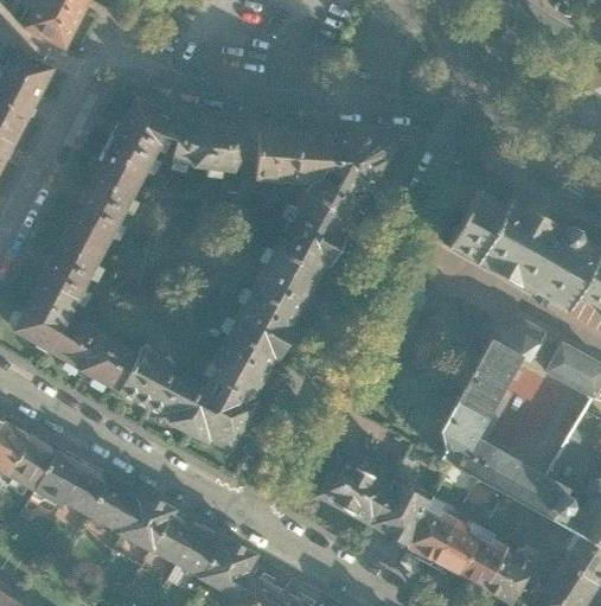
[(37,0),(25,23),(68,45),(90,0),(37,0)]
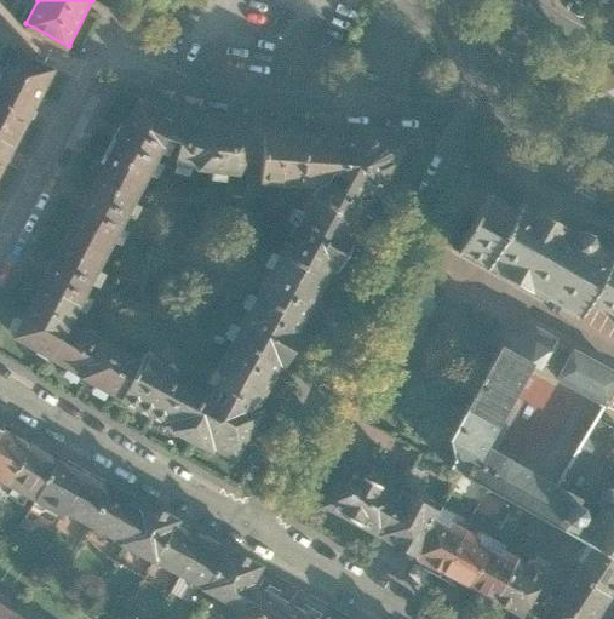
[(0,103),(32,120),(58,69),(15,46),(0,74),(0,103)]
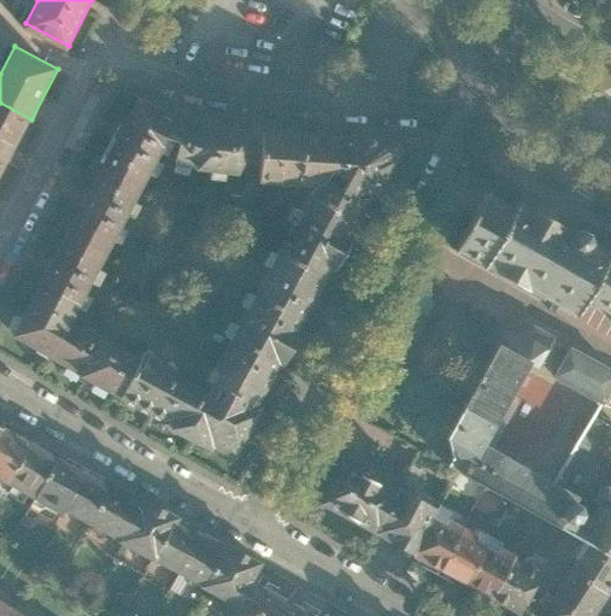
[(139,99),(104,166),(144,187),(169,138),(178,119),(139,99)]
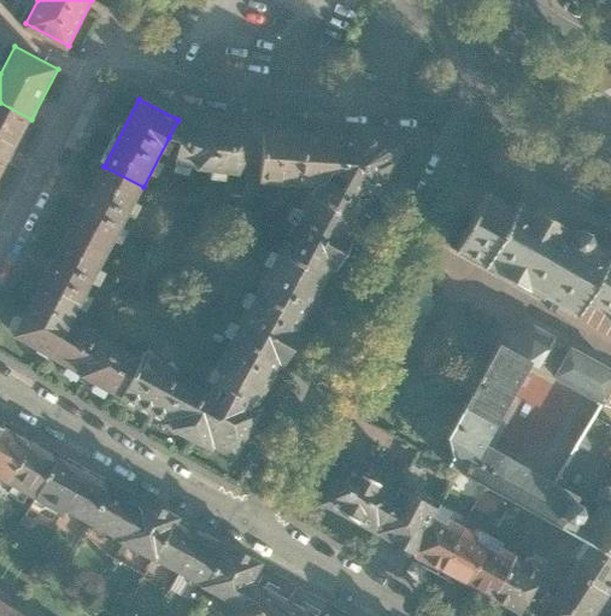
[(31,119),(0,103),(0,174),(1,176),(31,119)]
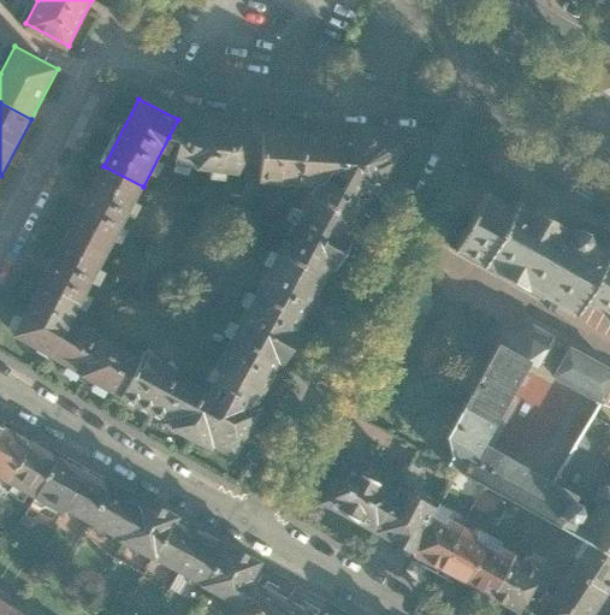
[(201,126),(178,119),(169,137),(183,142),(179,165),(240,173),(252,152),(252,134),(201,126)]
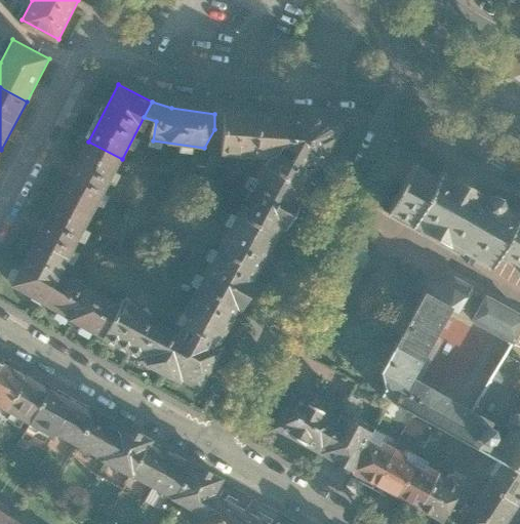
[(285,116),(228,113),(225,156),(269,158),(283,149),(285,116)]
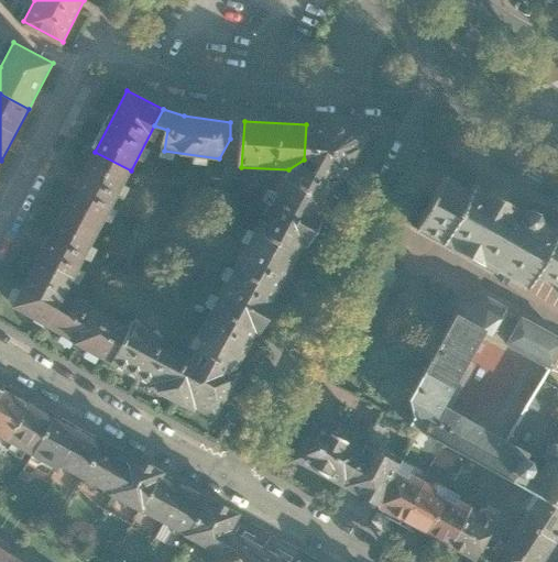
[(288,169),(285,177),(330,200),(341,179),(347,182),(370,139),(370,136),(369,135),(369,133),(368,132),(367,131),(365,129),(364,129),(363,128),(306,124),(304,160),(288,169)]
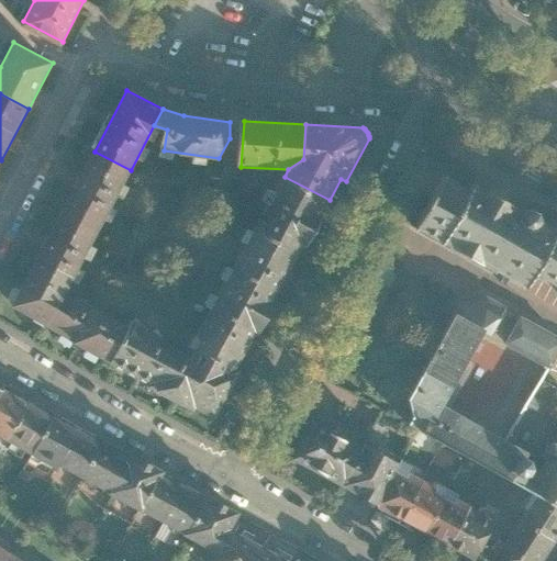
[(95,152),(63,212),(99,231),(131,170),(95,152)]
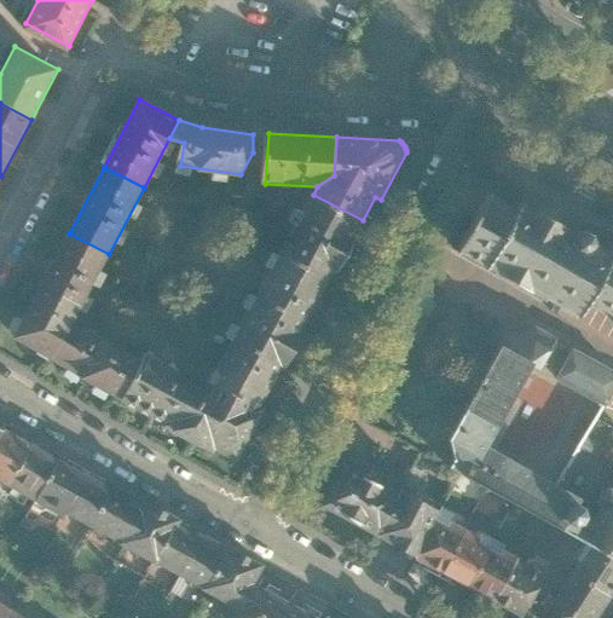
[(313,195),(282,256),(331,282),(363,220),(313,195)]
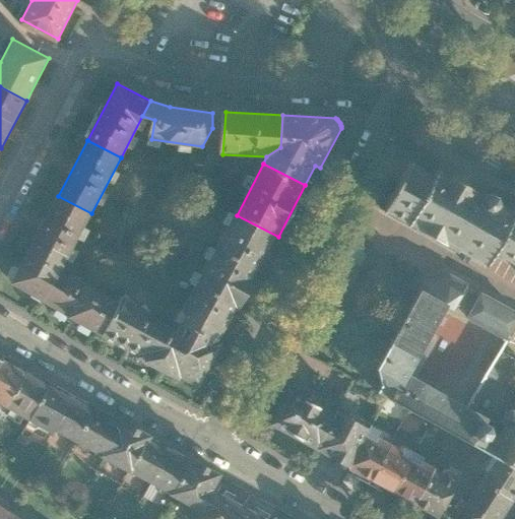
[(514,217),(413,164),(388,211),(496,270),(503,258),(514,264),(514,217)]
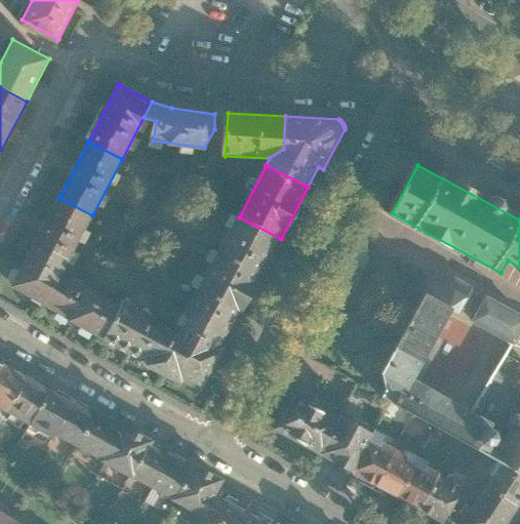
[(58,198),(30,254),(63,272),(92,215),(58,198)]
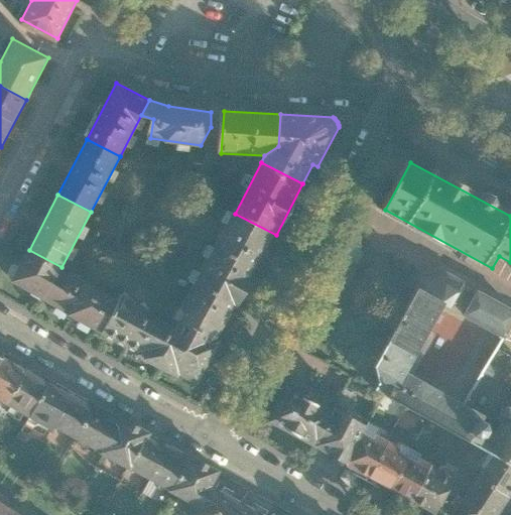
[(258,268),(276,235),(235,214),(217,247),(258,268)]
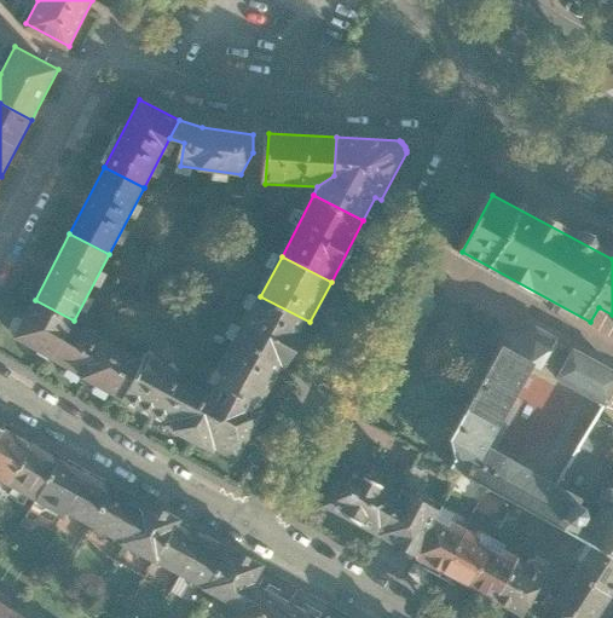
[(287,365),(310,322),(260,296),(237,340),(287,365)]
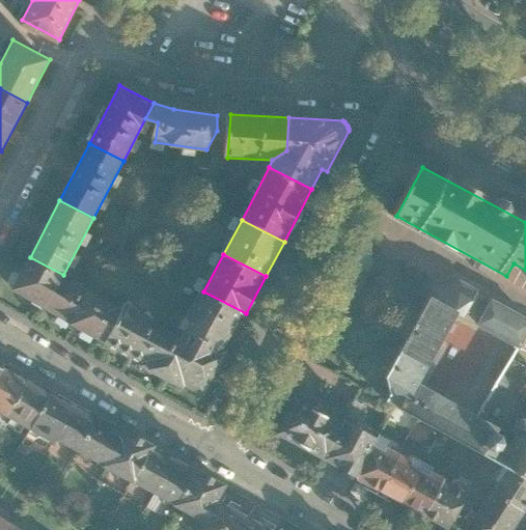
[(63,275),(30,257),(12,291),(54,314),(66,294),(57,288),(63,275)]
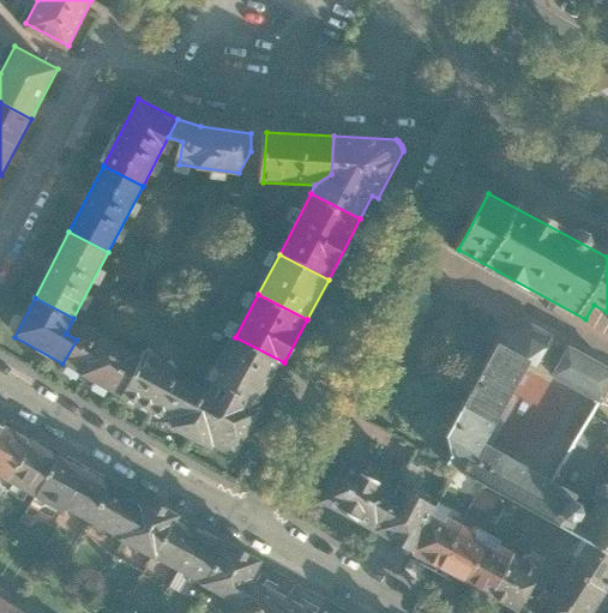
[(535,365),(542,368),(560,336),(536,323),(503,332),(450,431),(455,458),(451,467),(589,546),(607,557),(607,488),(606,488),(600,498),(601,504),(603,505),(597,515),(585,520),(576,515),(585,499),(557,484),(489,446),(535,365)]
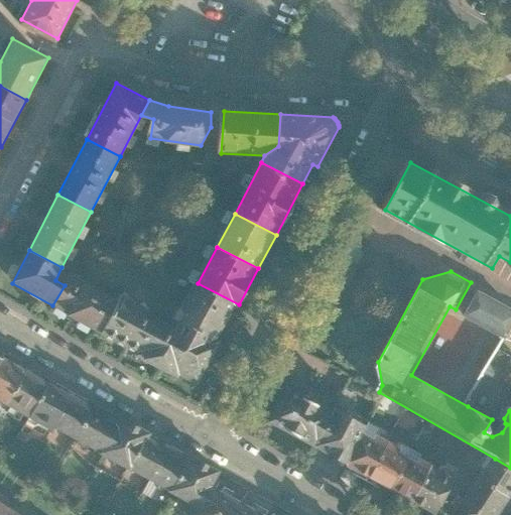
[(73,272),(65,285),(52,305),(101,333),(119,298),(73,272)]
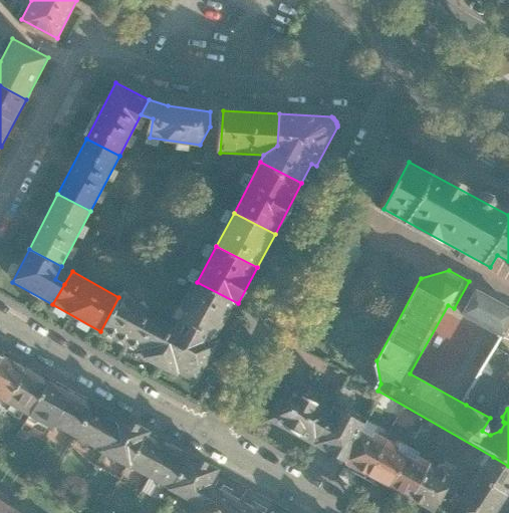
[(215,345),(238,303),(197,282),(182,308),(189,312),(182,327),(215,345)]
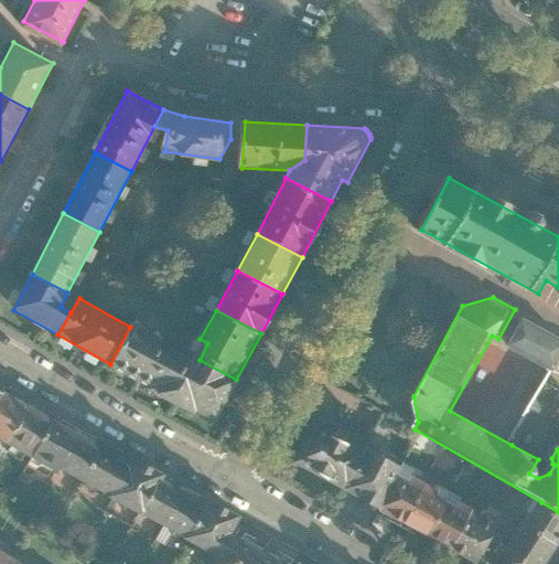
[(558,332),(526,315),(509,344),(555,370),(558,363),(558,332)]
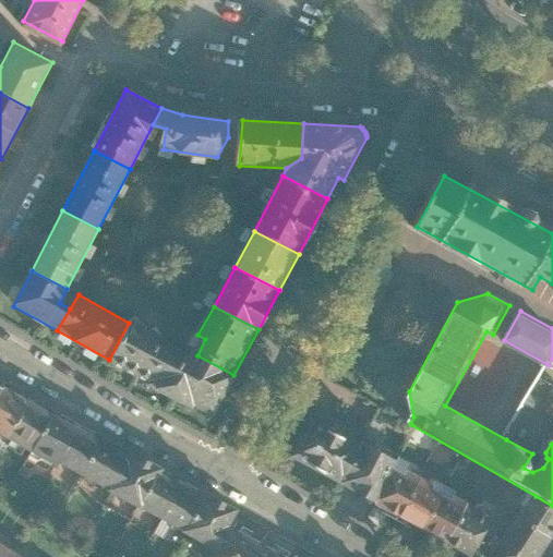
[(176,397),(197,355),(165,339),(168,334),(133,316),(129,323),(109,360),(176,397)]
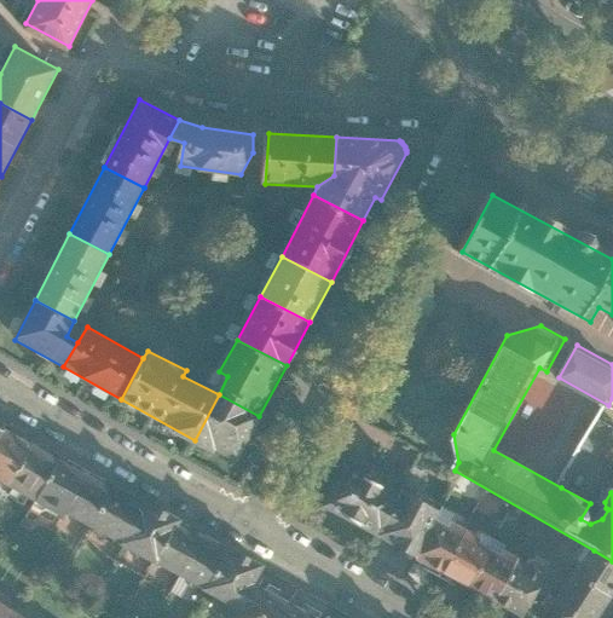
[(259,416),(219,394),(195,440),(235,462),(259,416)]
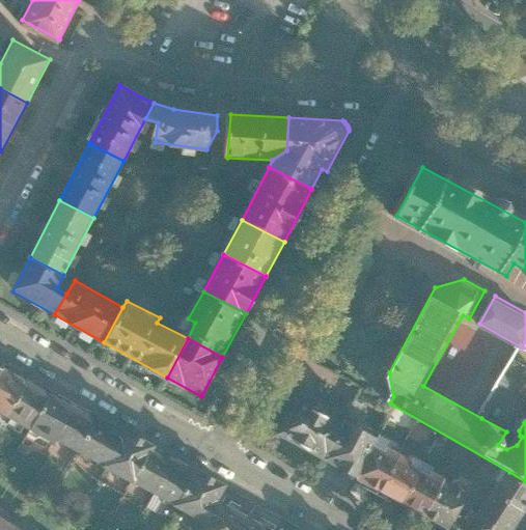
[(507,371),(523,358),(515,350),(509,355),(502,345),(497,351),(505,361),(486,378),(501,396),(517,383),(507,371)]
